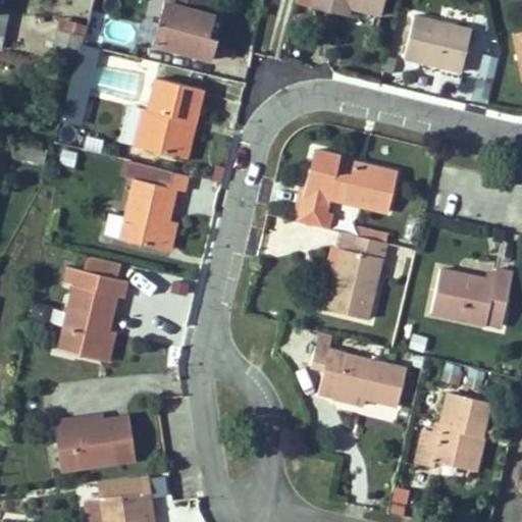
[(208,36),(213,15),(206,13),(200,11),(202,3),(208,5),(209,0),(164,0),(153,44),(210,59),(215,38),(208,36)]
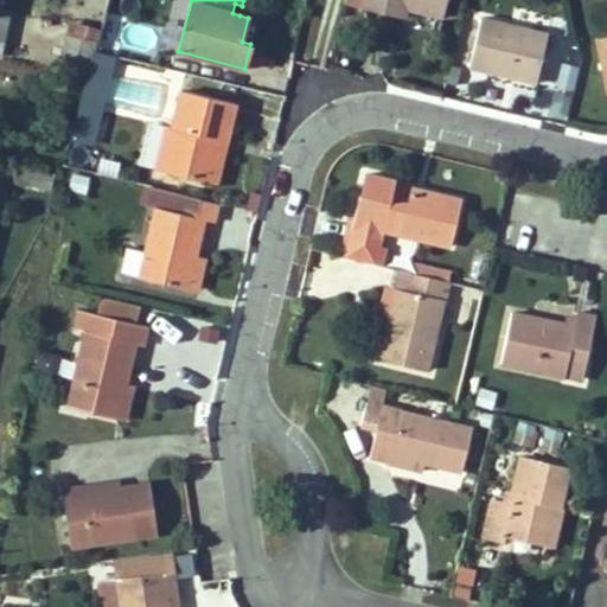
[(443,17),(446,0),(365,0),(364,8),(396,17),(398,5),(400,1),(407,2),(406,7),(443,17)]
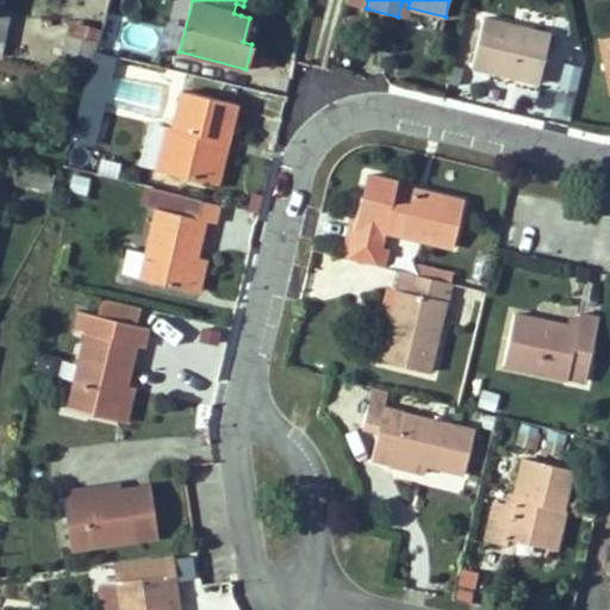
[(475,18),(480,4),(470,0),(465,16),(475,18)]
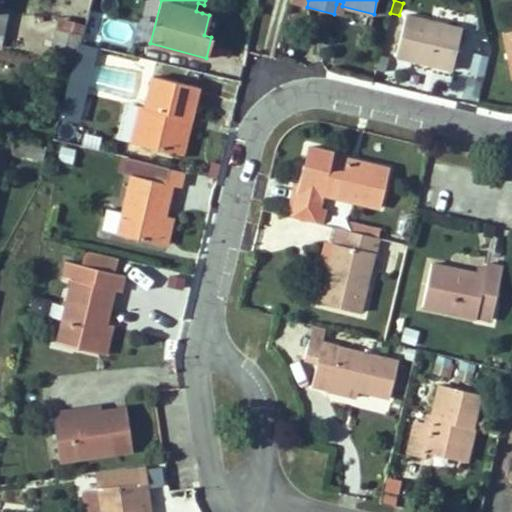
[(202,13),(204,5),(198,3),(196,11),(202,13)]
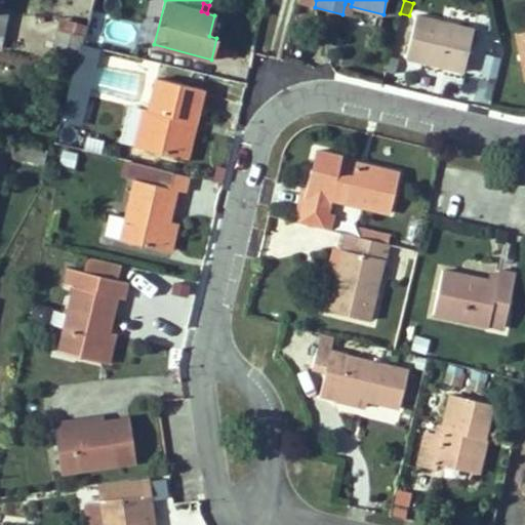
[(463,72),(474,29),(416,14),(406,58),(463,72)]
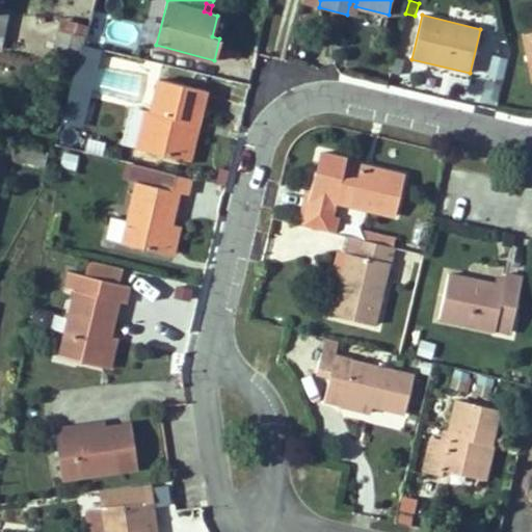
[(219,38),(224,18),(217,16),(212,36),(219,38)]
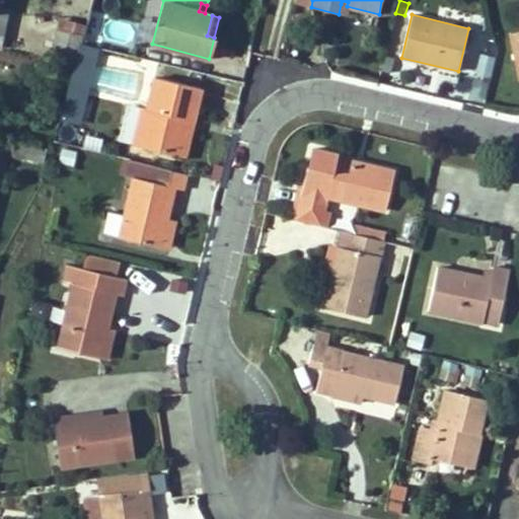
[(63,33),(66,20),(60,18),(57,31),(63,33)]
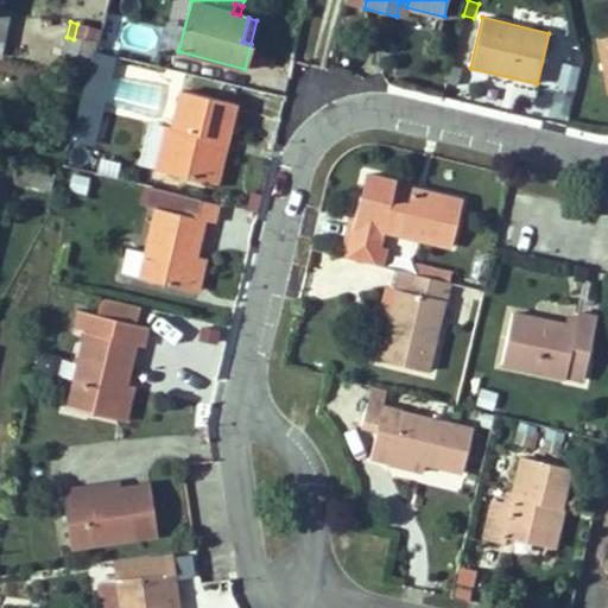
[(89,64),(99,30),(77,24),(74,39),(67,37),(58,70),(88,77),(90,65),(89,64)]
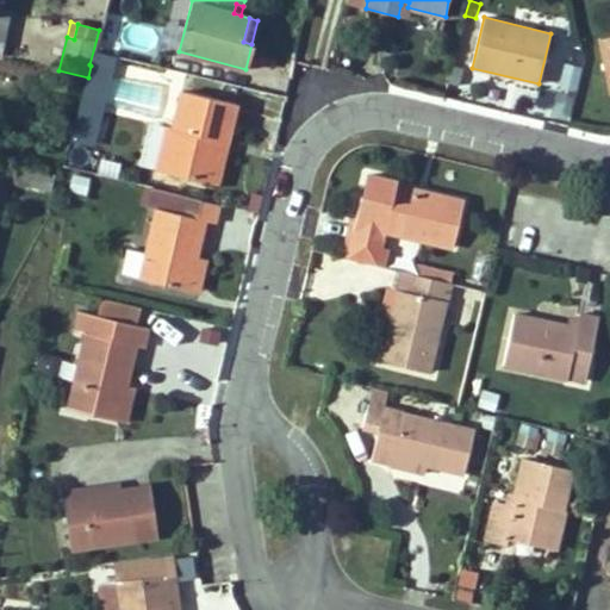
[(609,92),(609,37),(598,39),(609,93),(609,92)]
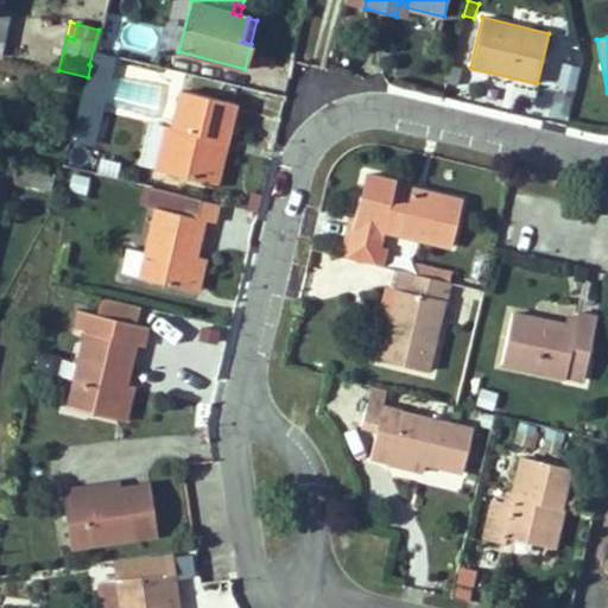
[(102,77),(107,55),(96,51),(90,74),(102,77)]
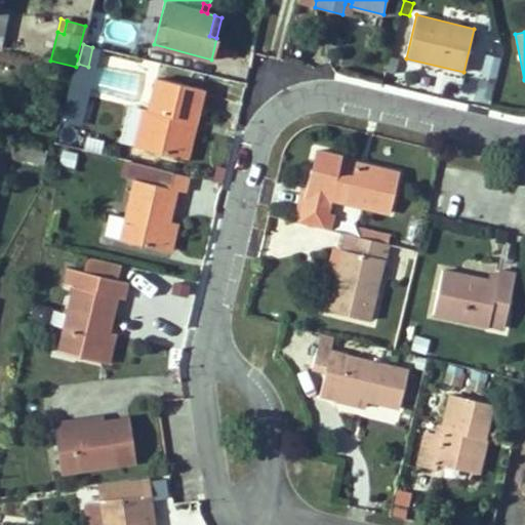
[(495,77),(500,57),(486,54),(481,74),(495,77)]
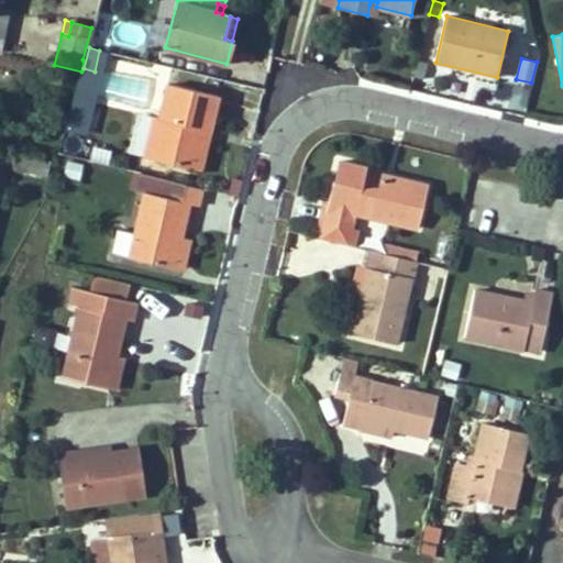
[(422,79),(428,63),(419,61),(415,76),(422,79)]
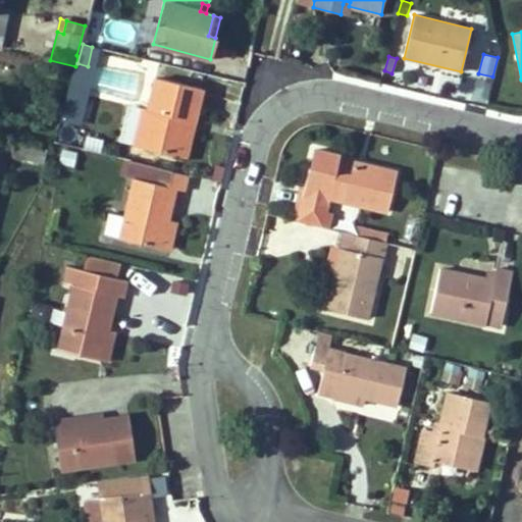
[(175,156),(185,119),(195,121),(202,89),(156,77),(148,109),(143,108),(134,146),(175,156)]
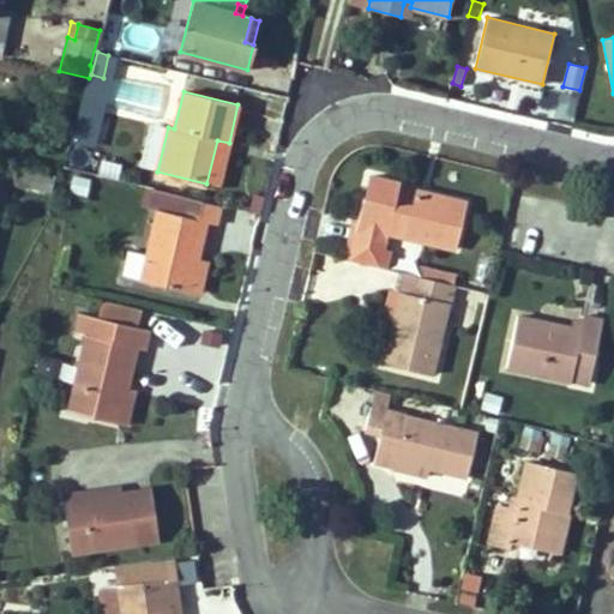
[(218,186),(229,143),(217,140),(206,184),(218,186)]
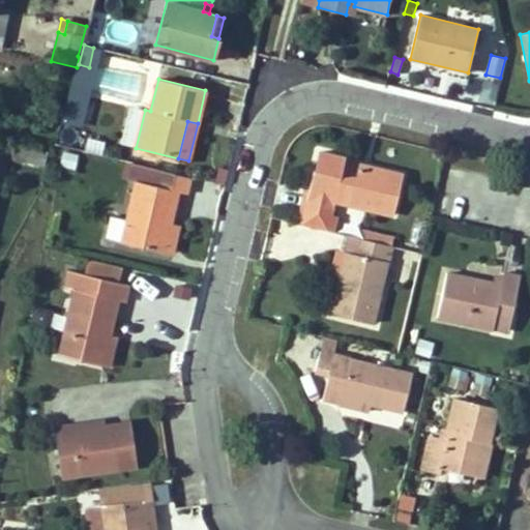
[(24,162),(28,147),(17,144),(13,159),(24,162)]
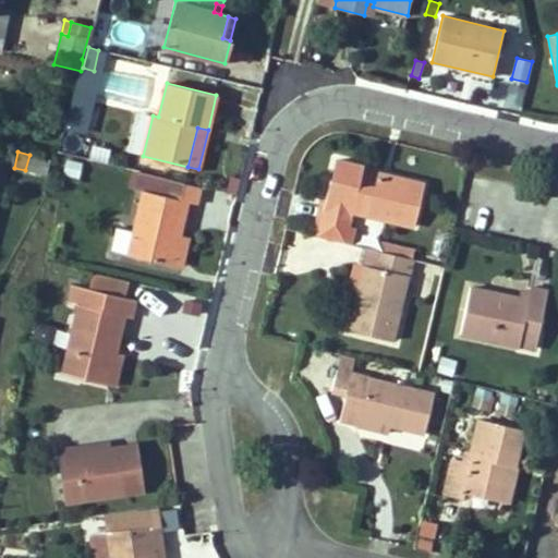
[(47,174),(50,160),(29,155),(25,170),(47,174)]
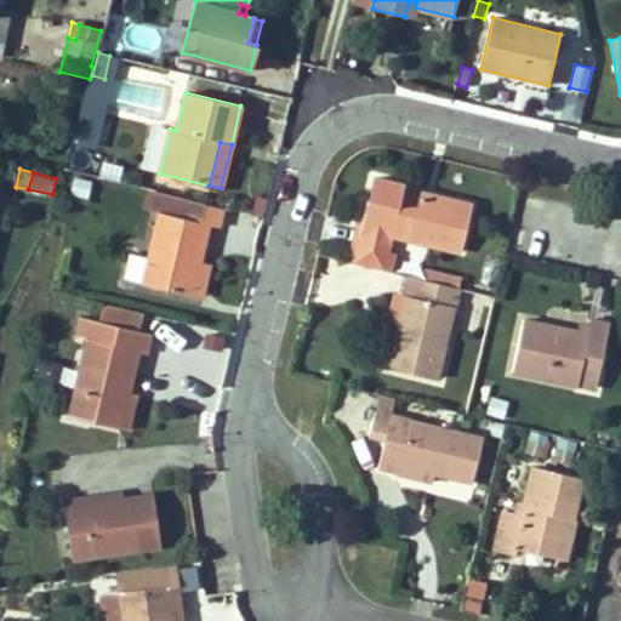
[(461,251),(472,205),(403,188),(404,184),(374,177),(369,199),(368,199),(363,222),(353,263),(391,272),(396,254),(389,251),(393,235),(461,251)]
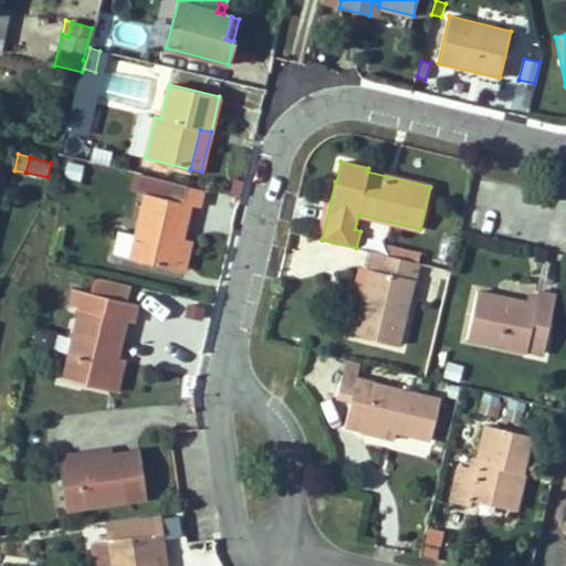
[(182,238),(190,205),(199,207),(203,189),(171,181),(168,198),(146,194),(129,259),(175,270),(182,238)]
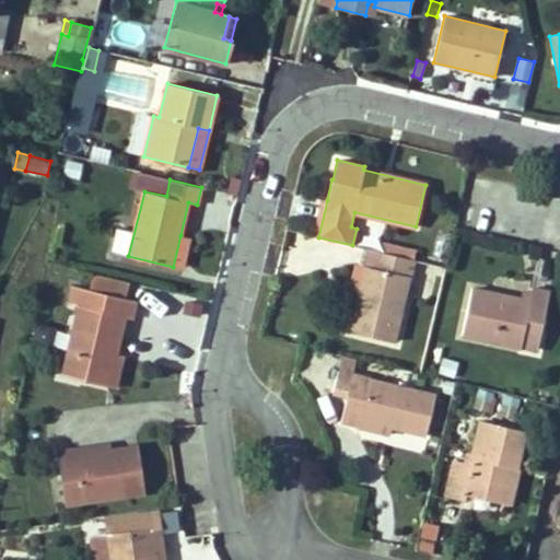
[(318,237),(327,200),(324,199),(315,236),(318,237)]
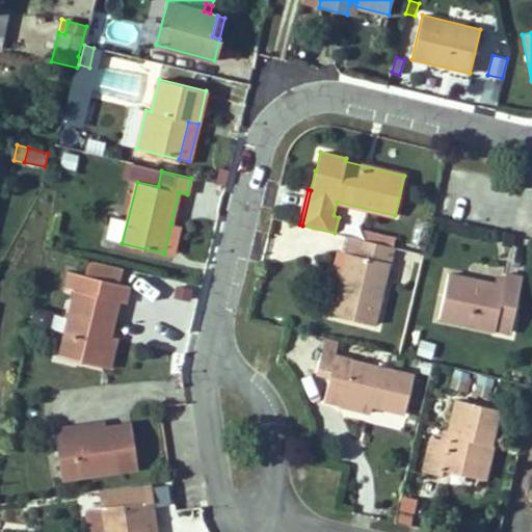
[(171,256),(179,225),(171,223),(164,254),(171,256)]
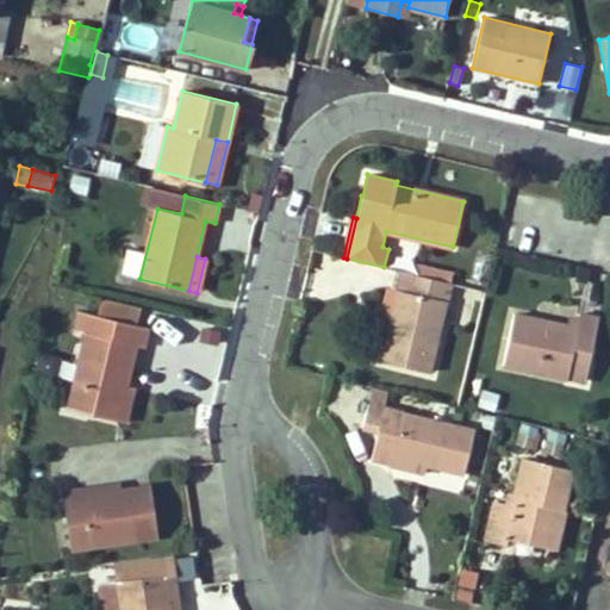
[(422,275),(424,267),(414,265),(412,273),(422,275)]
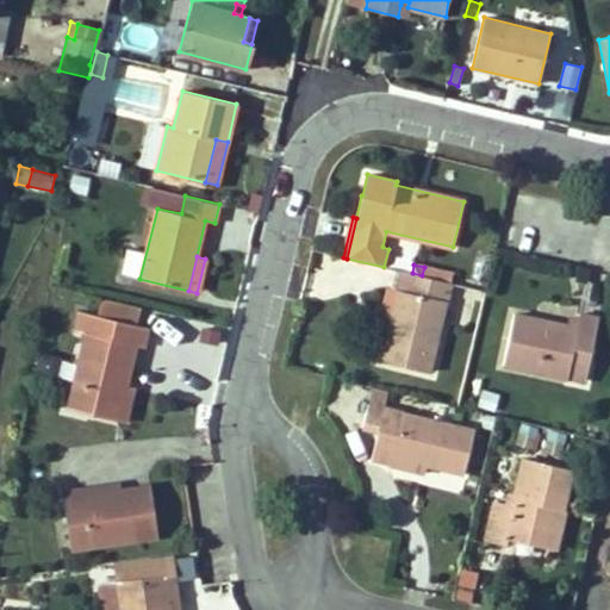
[(450,282),(452,274),(424,267),(422,275),(450,282)]
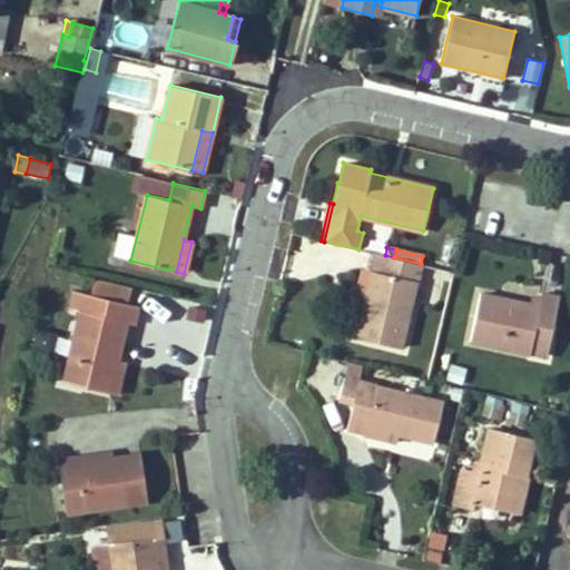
[(402,347),(422,264),(421,264),(394,257),(385,255),(375,253),(371,269),(377,272),(371,301),(364,300),(355,336),(402,347)]
